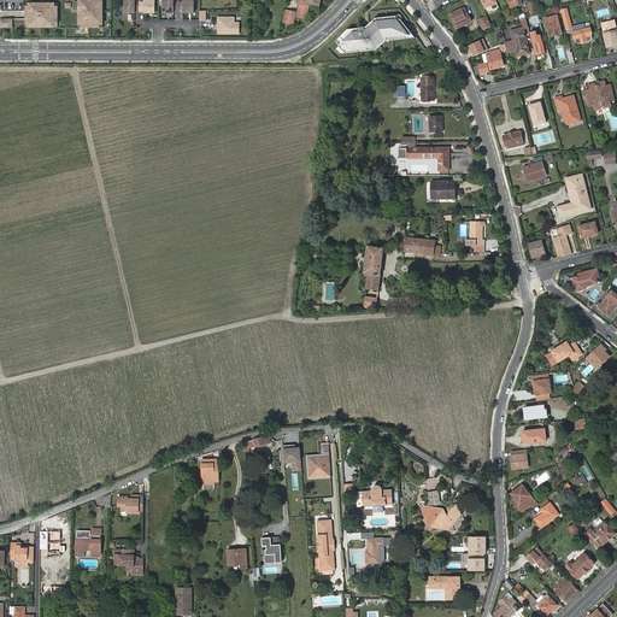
[(81,0),(82,0),(78,0),(78,3),(78,22),(82,22),(82,27),(89,27),(99,27),(99,22),(103,22),(103,11),(103,0),(99,0),(81,0)]
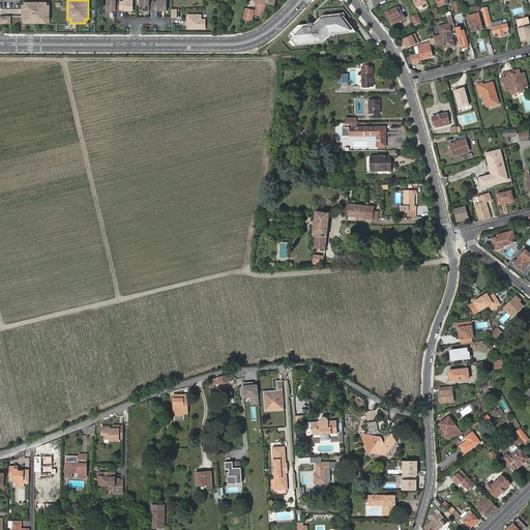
[(116,0),(110,0),(107,0),(107,10),(116,10),(116,9),(119,9),(120,1),(116,1),(116,0)]
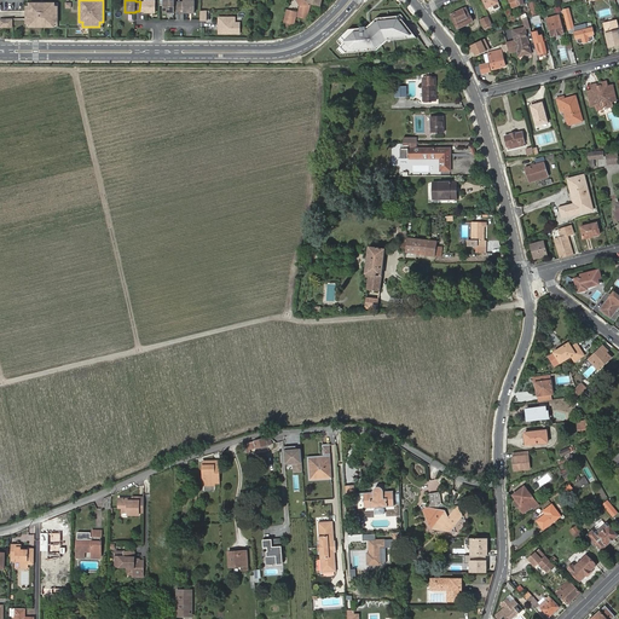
[(145,0),(145,1),(140,1),(139,11),(144,11),(144,12),(155,13),(155,1),(154,1),(145,0)]
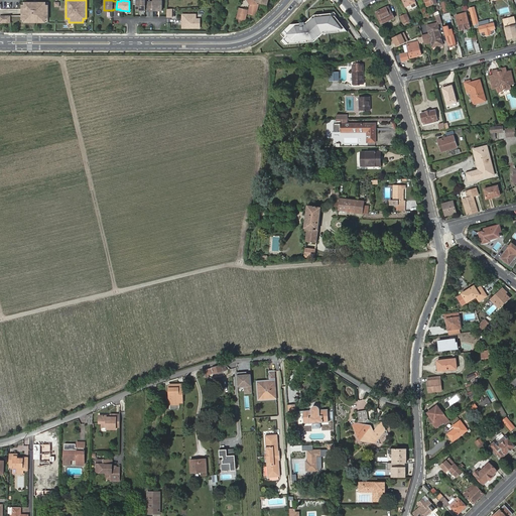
[(145,0),(136,0),(136,10),(145,10),(145,9),(149,9),(149,1),(145,1),(145,0)]
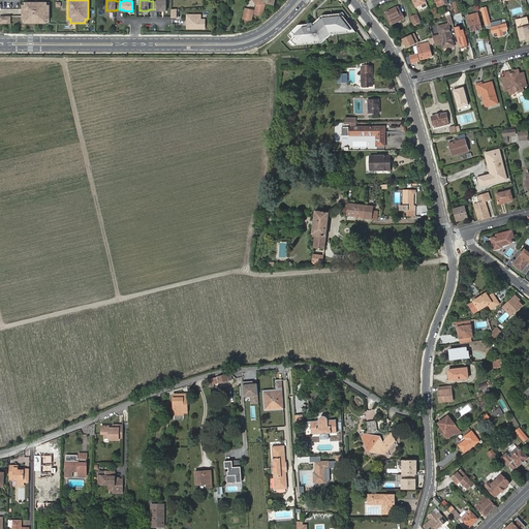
[(157,10),(157,11),(165,11),(166,1),(157,0),(157,1),(153,1),(153,9),(157,10)]
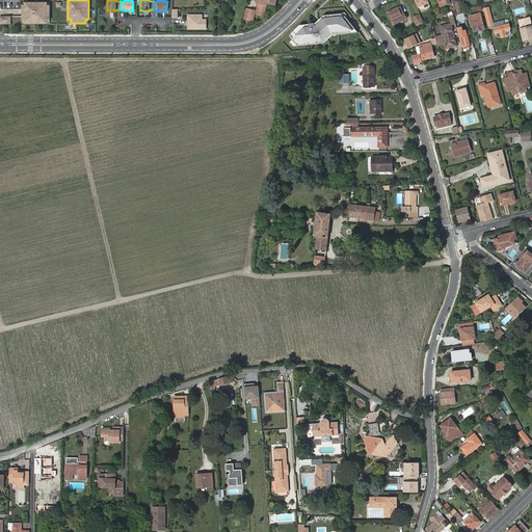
[(255,0),(258,5),(256,15),(263,17),(267,3),(275,5),(276,0),(255,0)]
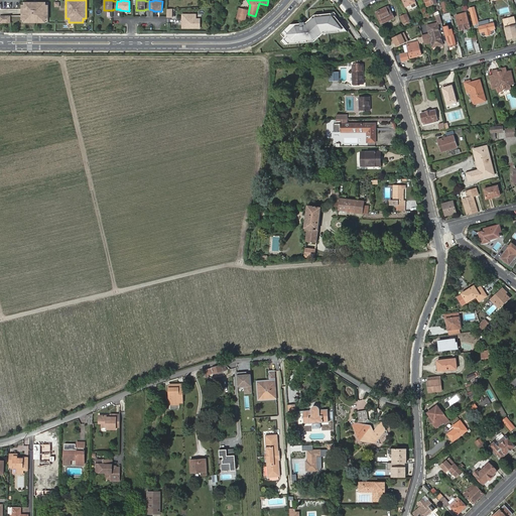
[(449,12),(446,0),(441,2),(444,13),(449,12)]
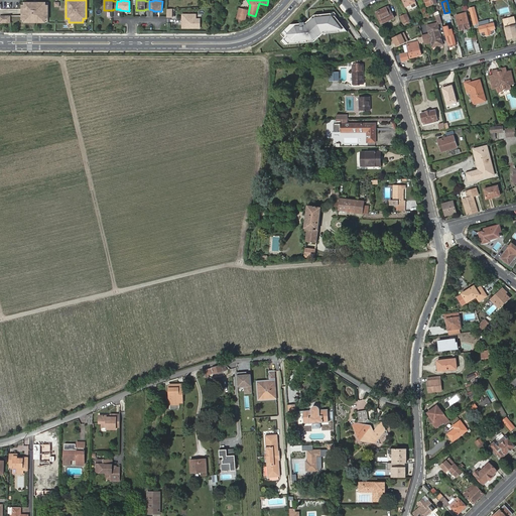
[(43,2),(26,2),(26,5),(21,5),(21,9),(21,12),(21,16),(21,19),(26,19),(26,22),(34,22),(43,22),(43,19),(48,19),(48,5),(43,5),(43,2)]
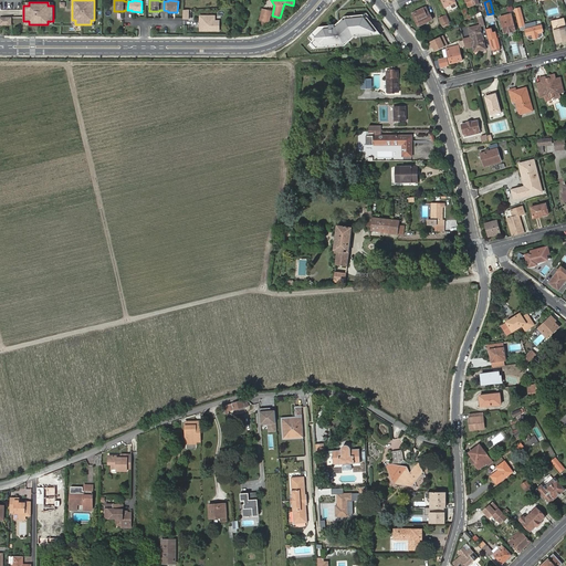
[(427,16),(423,8),(411,13),(418,27),(432,20),(430,13),(427,16)]
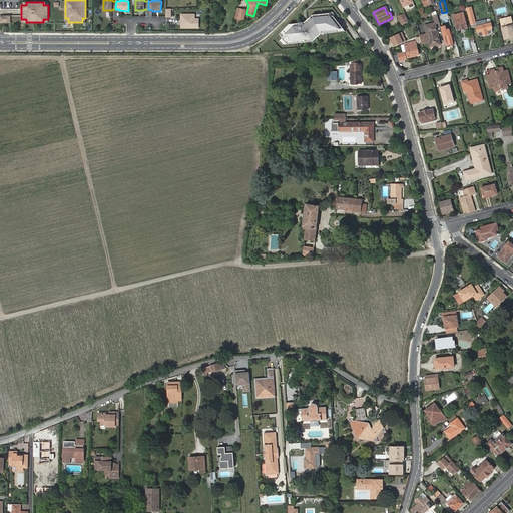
[(465,7),(447,12),(449,19),(450,21),(453,20),(451,14),(463,11),(463,10),(465,9),(465,7)]
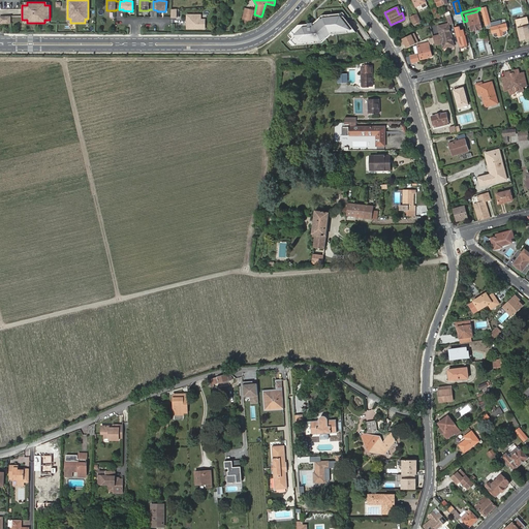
[(480,8),(485,26),(490,24),(486,7),(480,8)]
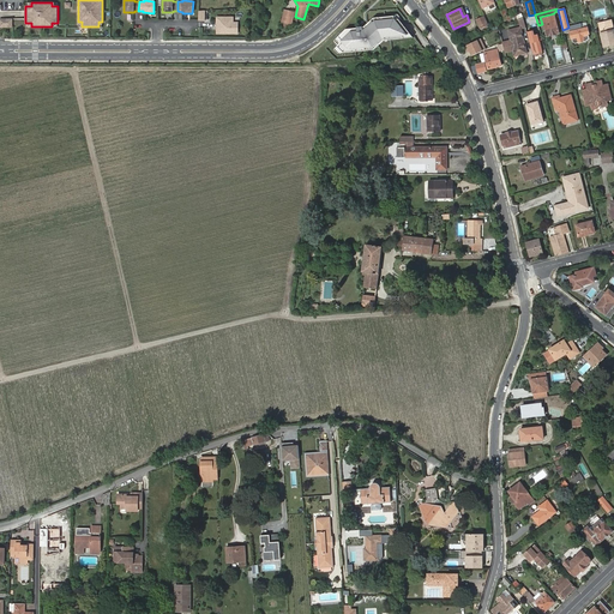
[(292,24),(294,12),(284,10),(282,22),(286,23),(288,23),(292,24)]
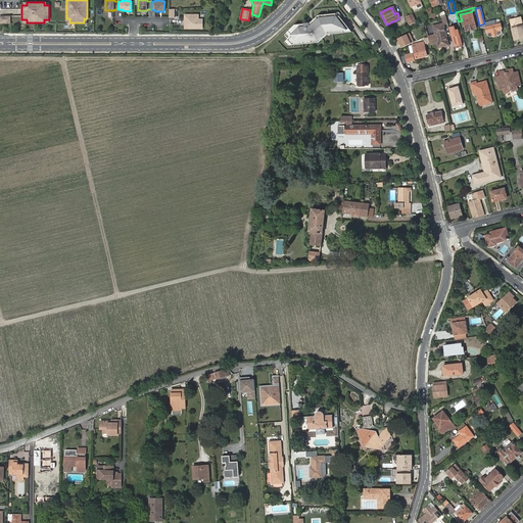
[(427,9),(430,19),(433,18),(440,16),(439,12),(433,13),(431,8),(427,9)]
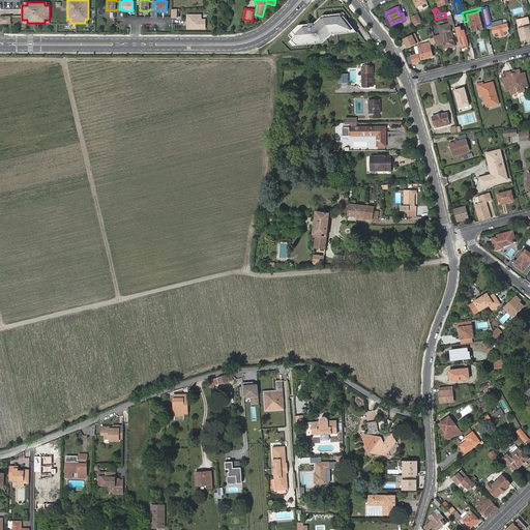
[(464,20),(462,12),(457,13),(455,15),(458,22),(464,20)]
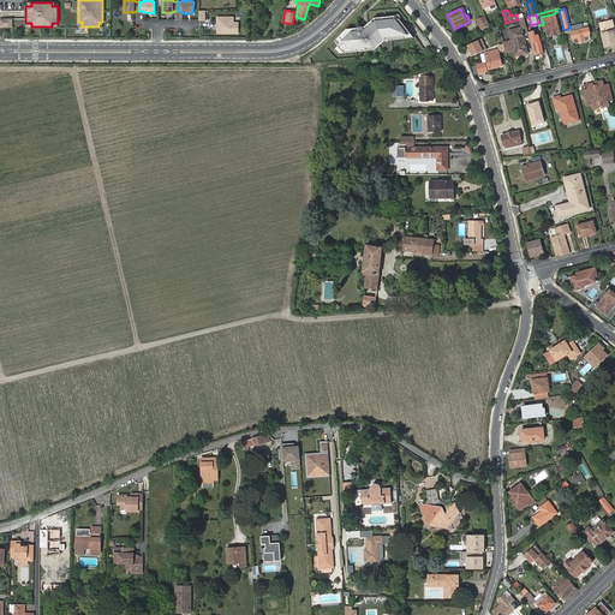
[(543,18),(548,36),(560,33),(555,15),(543,18)]
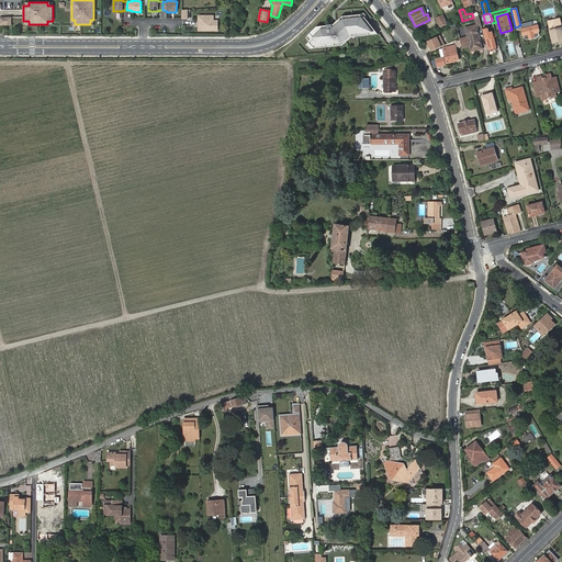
[(358,14),(341,17),(341,19),(337,22),(339,23),(336,26),(333,26),(333,25),(316,27),(308,34),(313,37),(308,42),(307,43),(313,48),(334,46),(334,43),(338,43),(341,45),(350,37),(350,34),(356,33),(356,36),(368,35),(368,32),(374,31),(363,18),(360,18),(359,14),(358,14)]
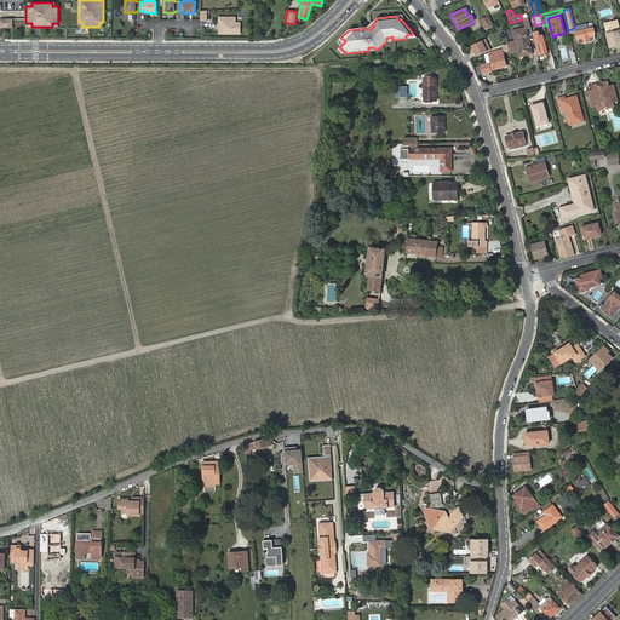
[(486,29),(487,30),(494,29),(492,26),(493,26),(489,16),(481,19),(484,29),(486,29)]
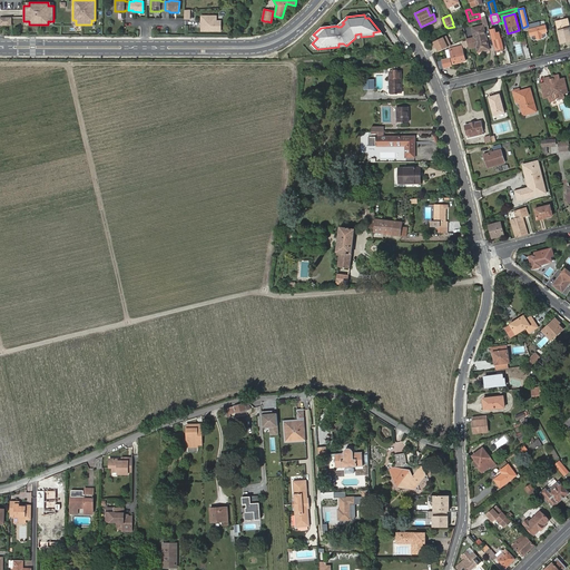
[(216,17),(202,17),(200,31),(220,31),(220,25),(216,25),(216,17)]
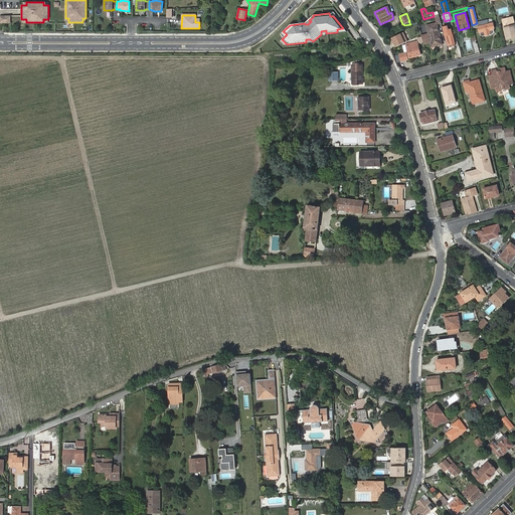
[(502,19),(506,38),(514,36),(514,24),(513,16),(508,17),(502,19)]
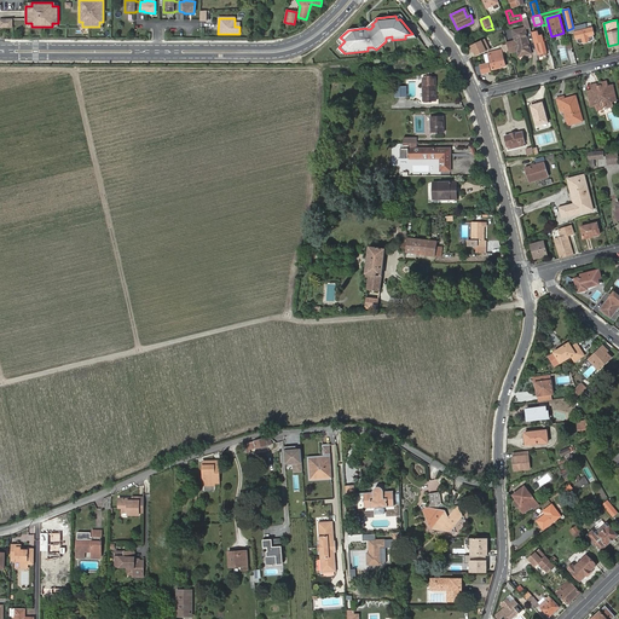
[(574,32),(576,39),(577,39),(577,41),(580,42),(582,42),(583,44),(590,42),(590,41),(591,40),(594,38),(593,35),(594,34),(593,27),(574,32)]
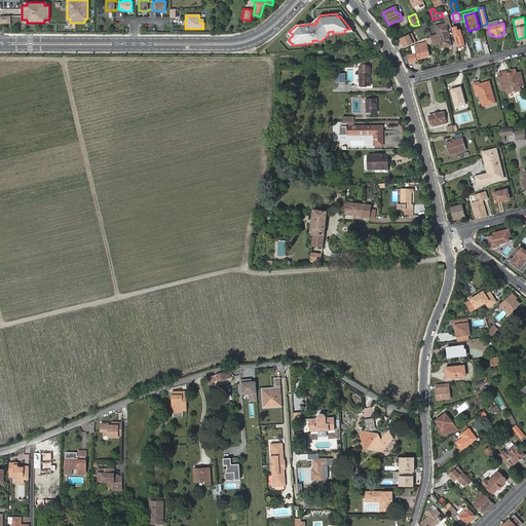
[(438,34),(430,36),(433,43),(439,41),(441,47),(451,45),(445,24),(435,26),(438,34)]
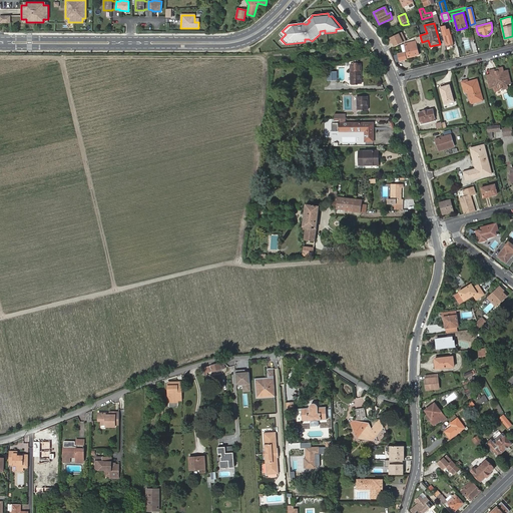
[(442,31),(446,45),(453,43),(450,29),(442,31)]
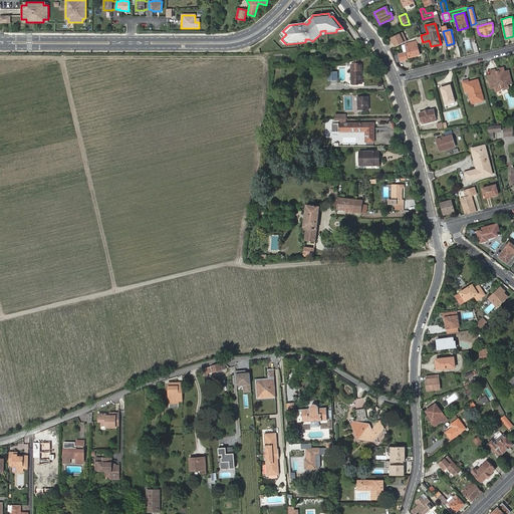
[(394,47),(407,42),(403,33),(390,38),(394,47)]
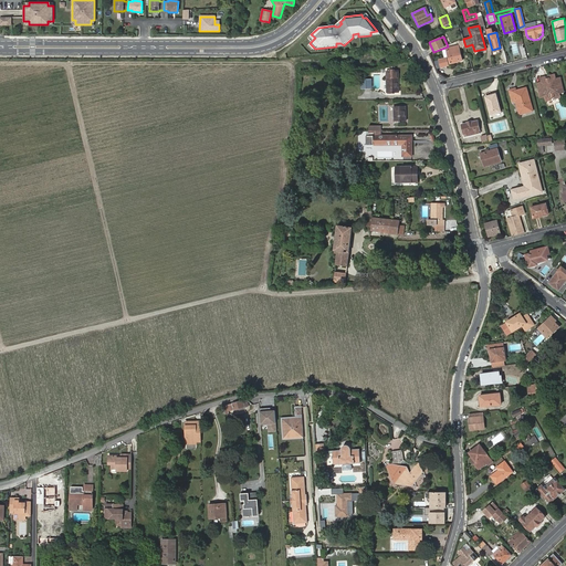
[(447,59),(440,60),(441,67),(449,65),(448,64),(450,63),(450,64),(462,61),(459,46),(447,49),(449,59),(447,59)]
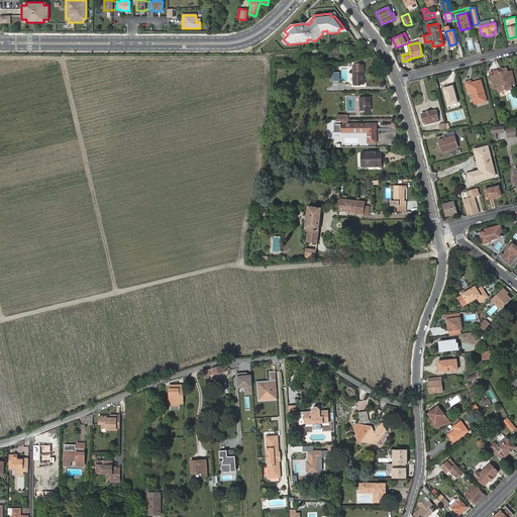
[(352,66),(353,85),(357,85),(357,86),(360,86),(360,85),(364,85),(363,66),(360,66),(360,65),(355,65),(355,66),(352,66)]
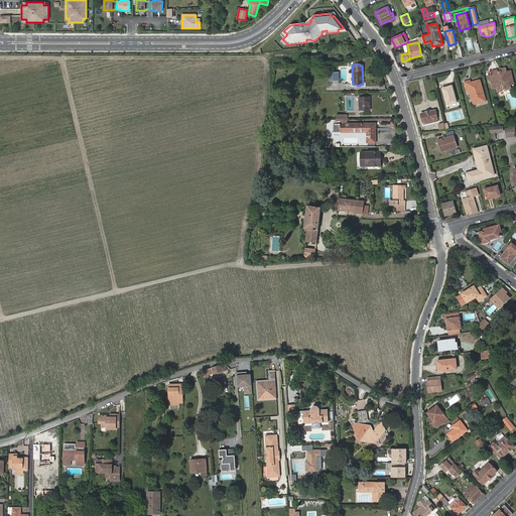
[(498,72),(494,73),(494,76),(490,77),(493,90),(497,89),(498,92),(503,91),(502,90),(506,89),(506,90),(511,89),(510,85),(514,84),(511,72),(507,73),(506,70),(502,71),(502,72),(502,74),(499,75),(498,73),(498,72)]
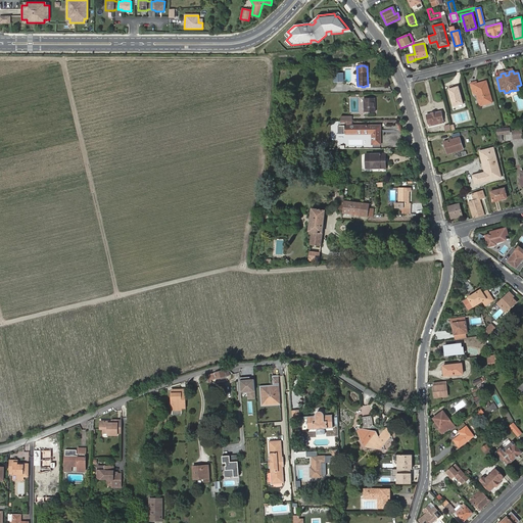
[(471,83),(473,94),(477,93),(479,105),(485,104),(485,101),(490,100),(486,82),(477,84),(476,82),(471,83)]
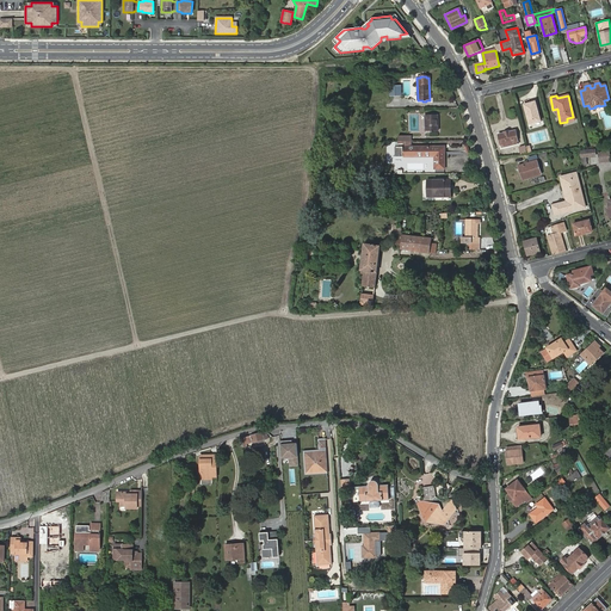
[(524,105),(530,124),(541,121),(535,102),(524,105)]
